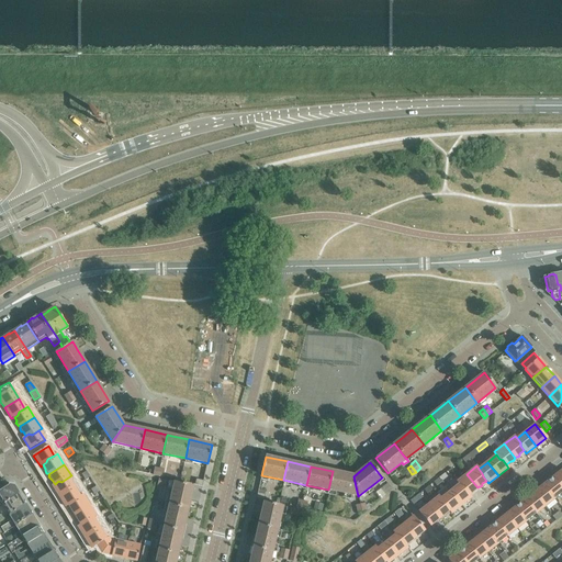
[(561,469),(552,478),(561,489),(561,469)]
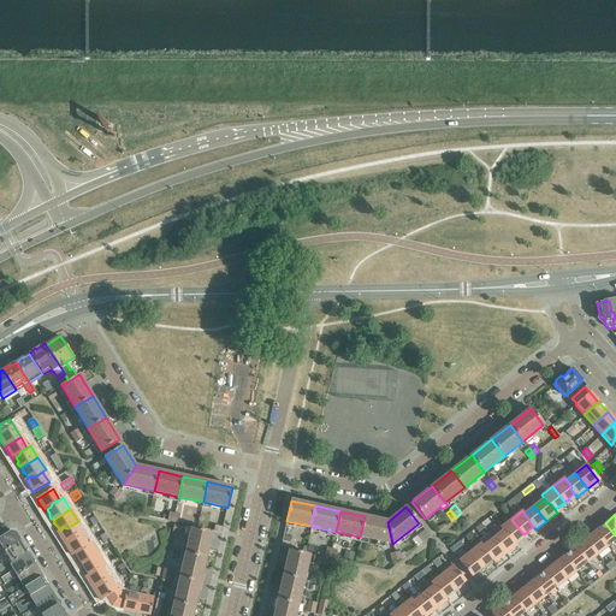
[(360,537),(392,544),(388,522),(365,516),(360,537)]
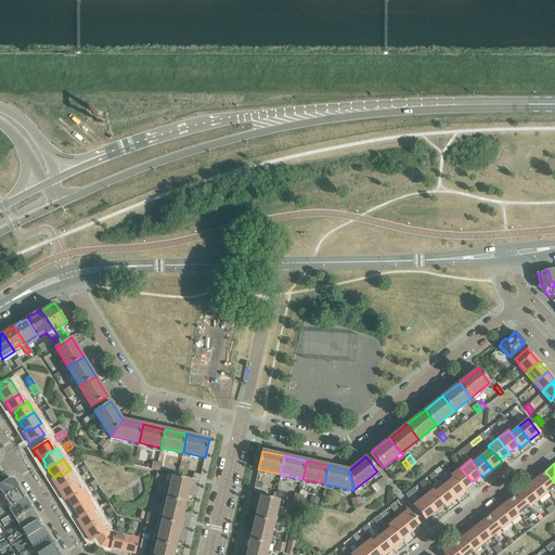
[(460,483),(463,488),(467,485),(468,485),(470,483),(470,481),(472,481),(461,468),(451,476),(452,478),(455,482),(460,483)]
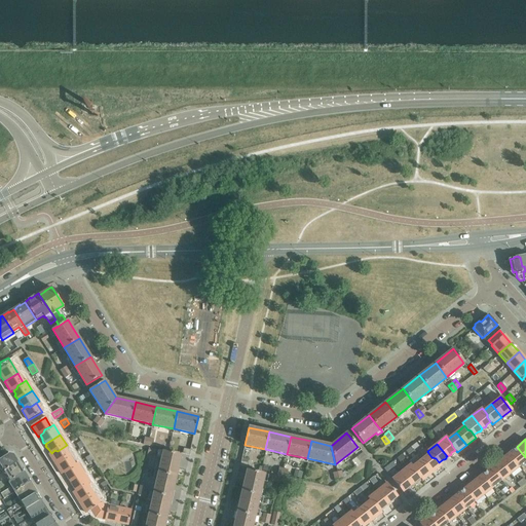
[(54,464),(69,456),(64,447),(58,451),(54,450),(51,453),(48,454),(54,464)]
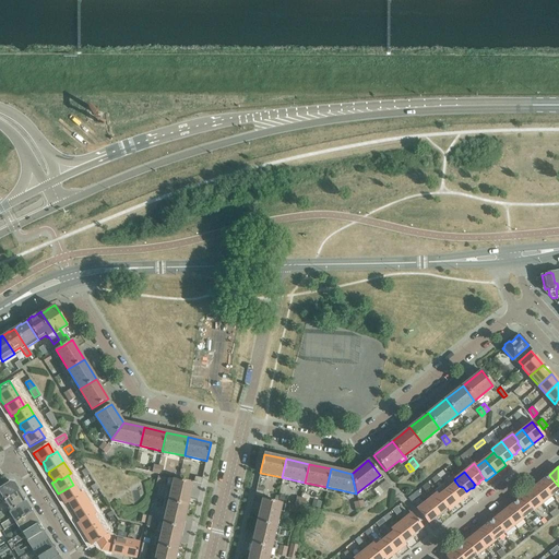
[(558,489),(558,486),(549,475),(540,482),(551,496),(558,489)]
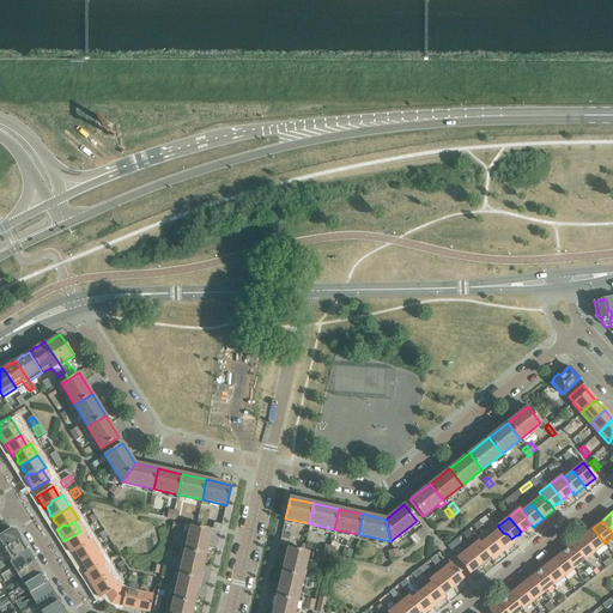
[(211,530),(190,526),(184,551),(205,556),(207,546),(207,544),(208,541),(211,530)]
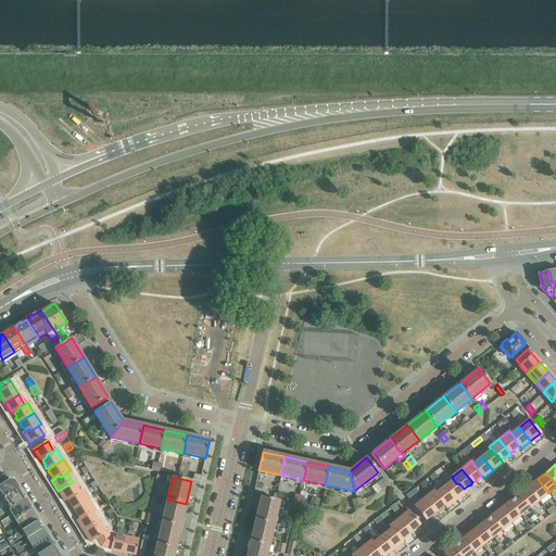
[(389,484),(382,478),(376,483),(382,490),(389,484)]
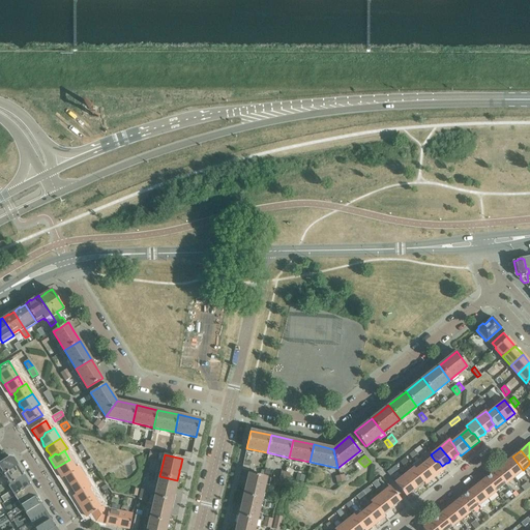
[(432,457),(424,464),(435,476),(444,469),(442,466),(439,462),(435,461),(432,457)]
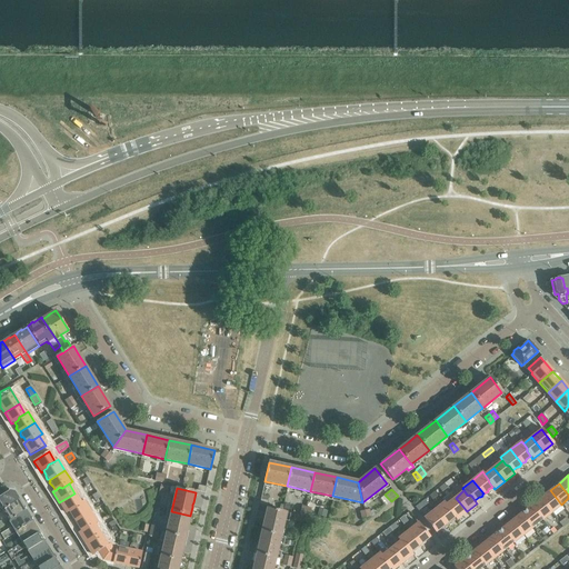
[(550,490),(540,498),(551,512),(561,505),(550,490)]
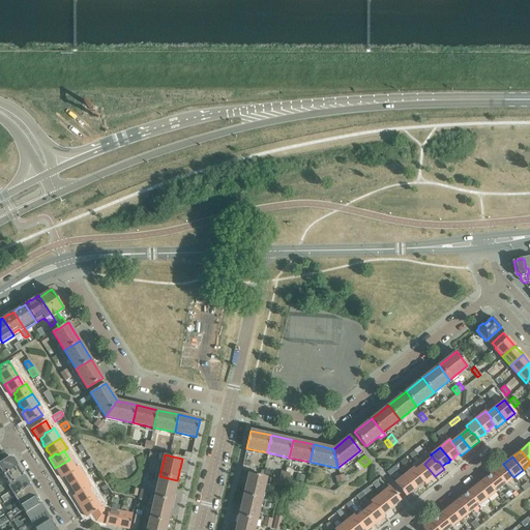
[(18,467),(12,458),(9,458),(0,462),(0,473),(2,476),(18,467)]
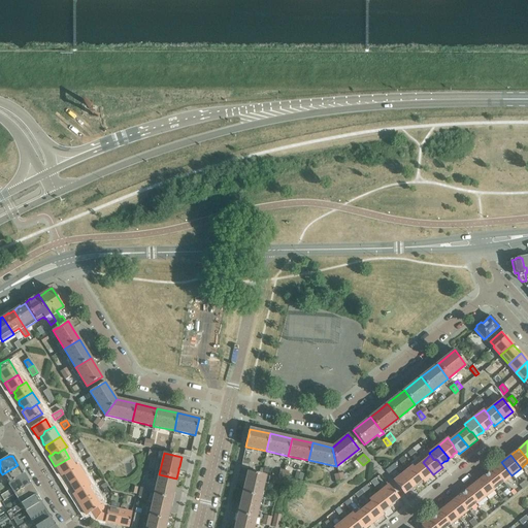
[(69,470),(75,466),(69,458),(55,466),(62,476),(64,475),(68,473),(69,470)]
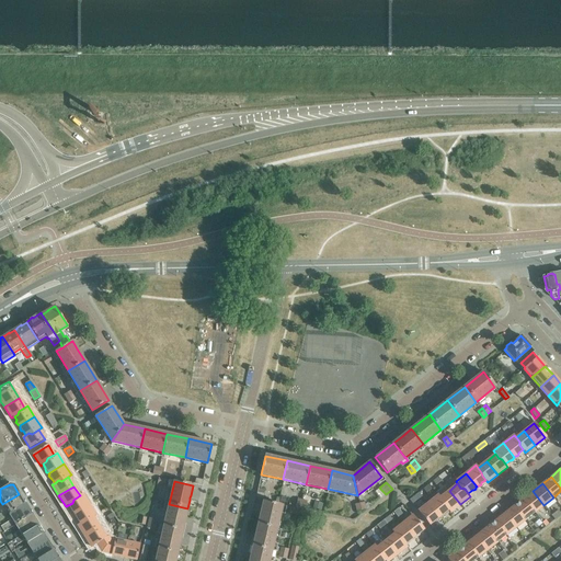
[(444,505),(447,511),(449,513),(460,504),(449,491),(441,497),(444,502),(444,505)]
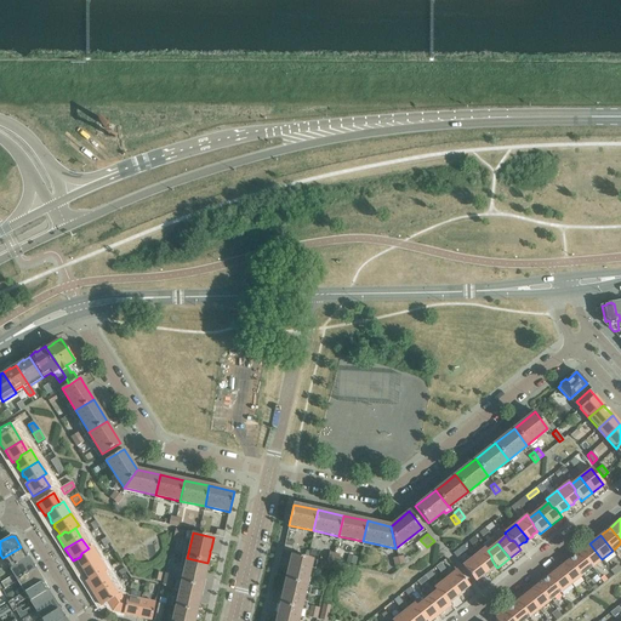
[(602,559),(590,543),(579,552),(591,568),(602,559)]
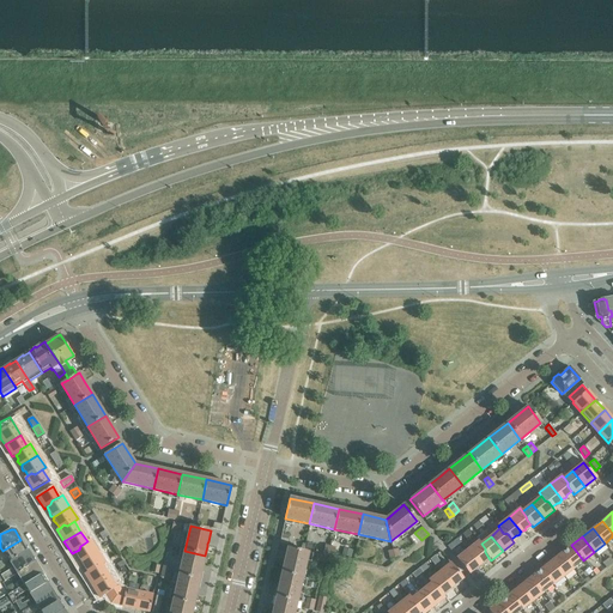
[(460,541),(457,538),(447,546),(449,550),(460,541)]
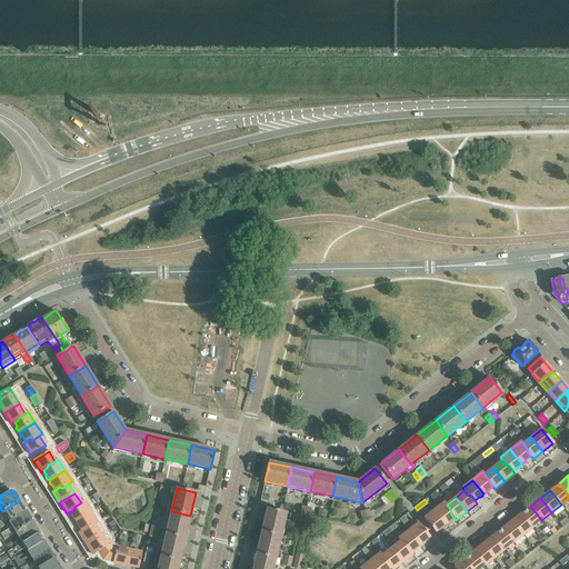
[(19,501),(2,511),(9,521),(26,511),(19,501)]
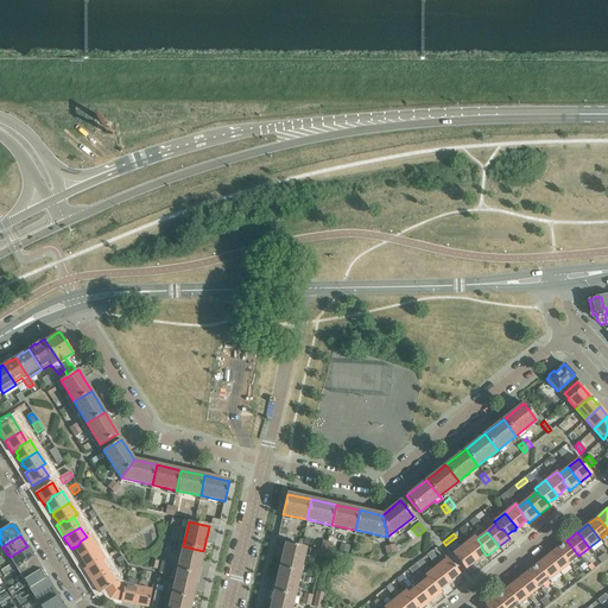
[(81,557),(96,548),(89,536),(87,537),(80,542),(78,545),(74,548),(77,551),(76,553),(78,556),(80,556),(81,557)]
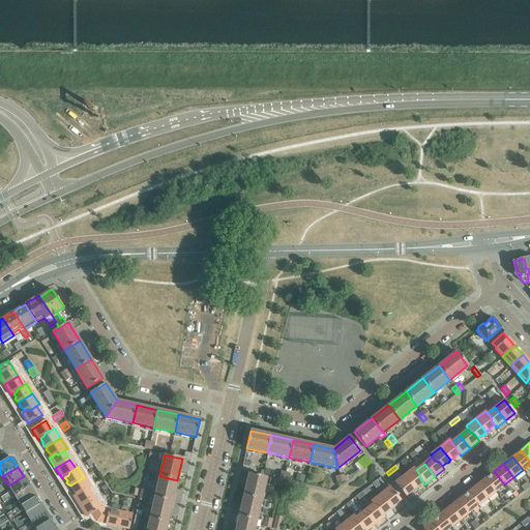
[(414,468),(405,475),(415,488),(416,488),(417,488),(419,486),(419,484),(422,482),(419,477),(419,474),(416,470),(414,468)]
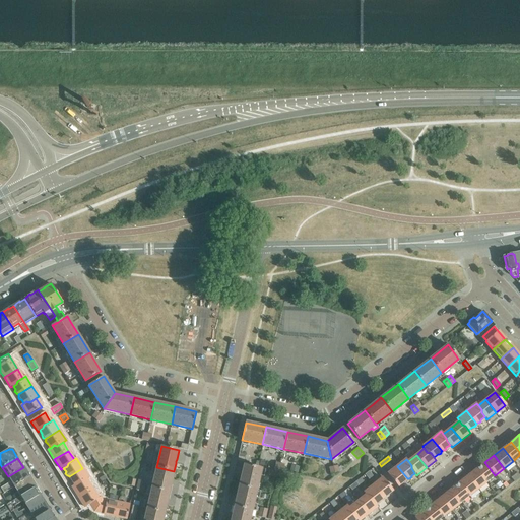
[(484,462),(476,469),(486,481),(495,475),(484,462)]
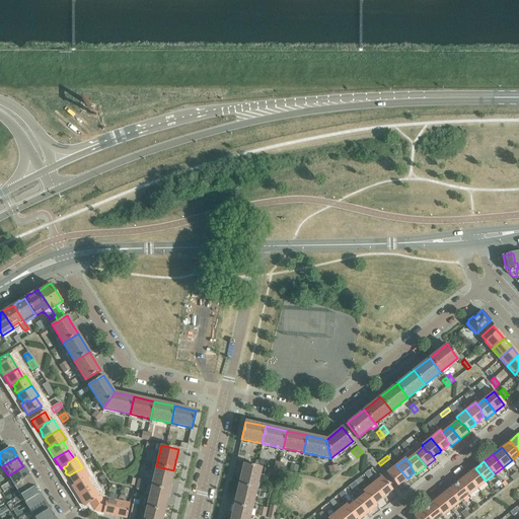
[(243,464),(239,485),(256,489),(261,468),(243,464)]
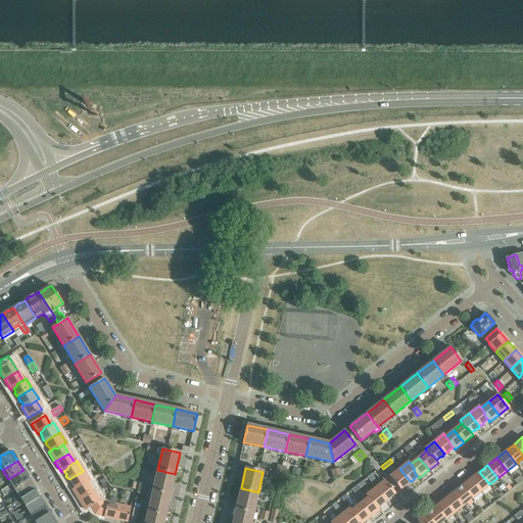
[(389,477),(399,489),(405,485),(407,485),(409,483),(409,482),(410,481),(399,469),(389,477)]
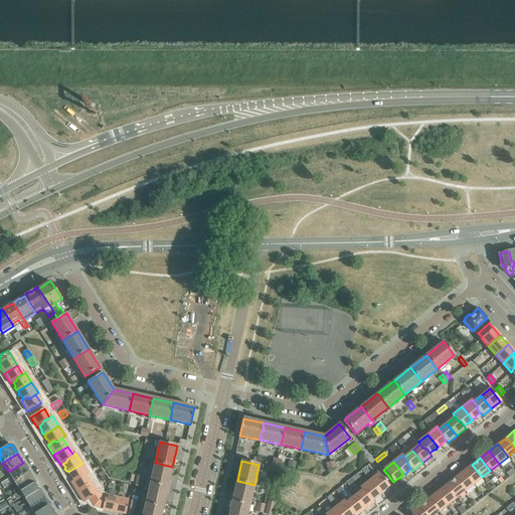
[(23,463),(8,472),(11,477),(1,484),(4,489),(14,482),(29,473),(23,463)]
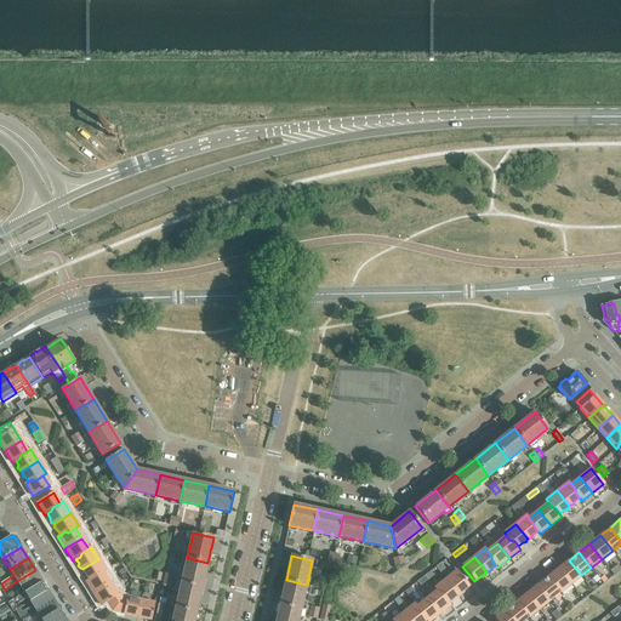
[(187,558),(181,582),(201,587),(204,577),(205,575),(208,563),(187,558)]
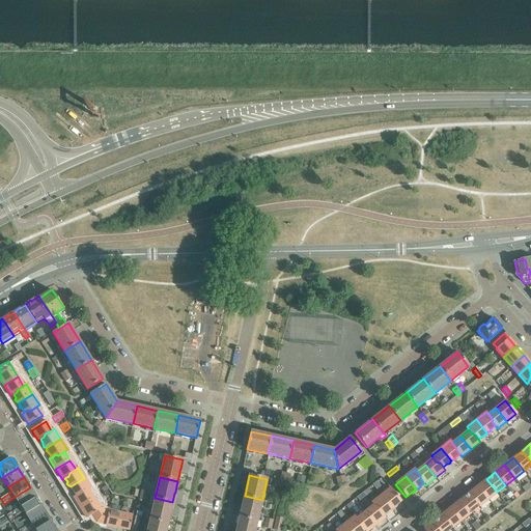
[(82,494),(88,490),(91,488),(84,478),(71,486),(71,487),(71,488),(72,492),(74,492),(76,496),(79,493),(82,494)]
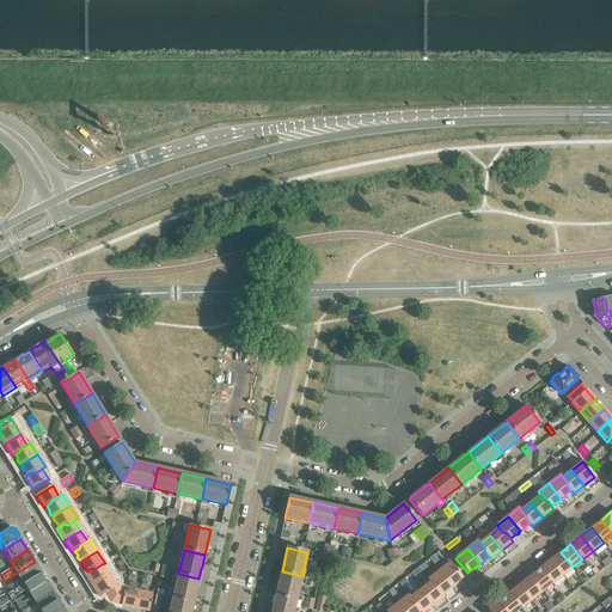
[(573,567),(561,552),(550,561),(562,575),(573,567)]
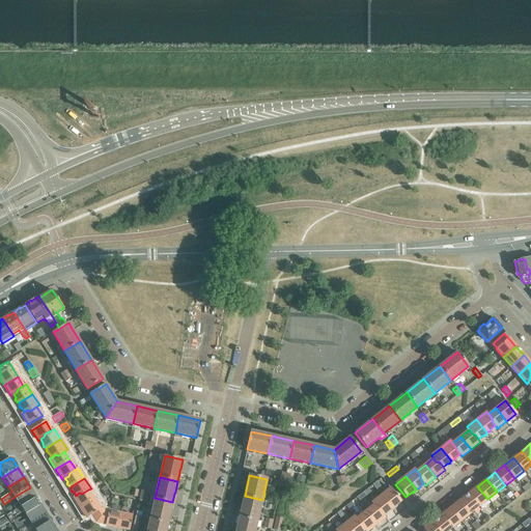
[(376,481),(372,484),(376,490),(381,486),(376,481)]
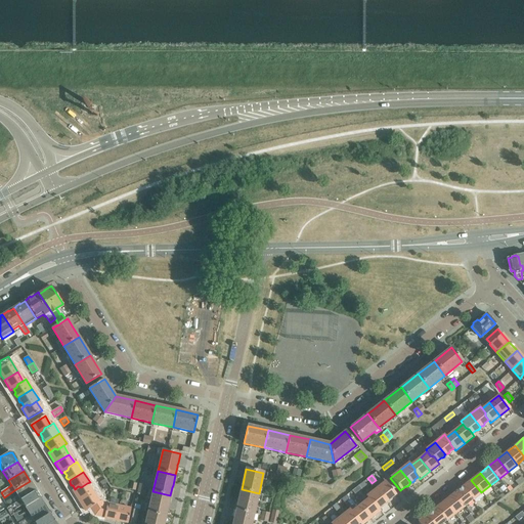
[(518,485),(523,480),(523,479),(521,476),(515,481),(518,485)]
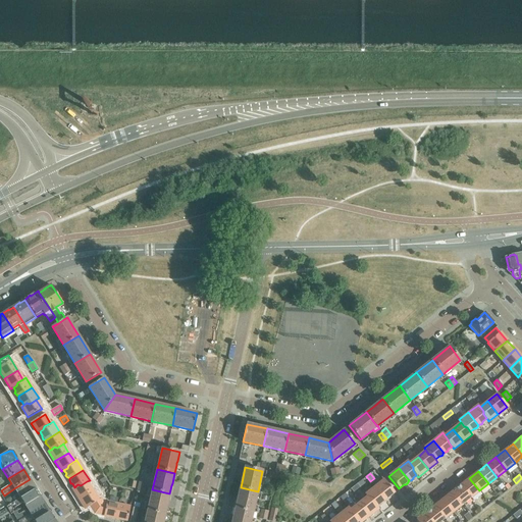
[(469,478),(461,484),(470,498),(479,490),(469,478)]
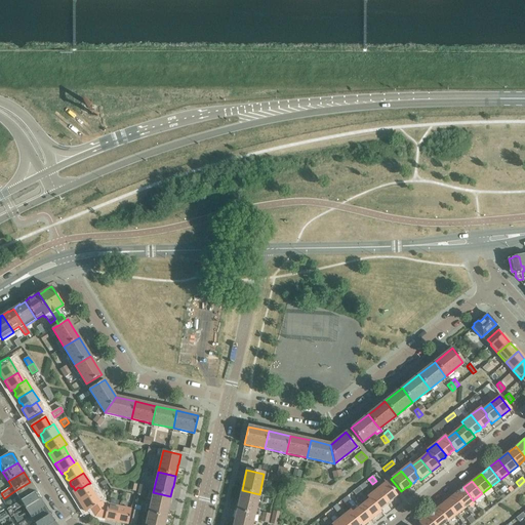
[(21,501),(36,491),(30,482),(14,491),(17,496),(13,498),(16,503),(21,501)]
